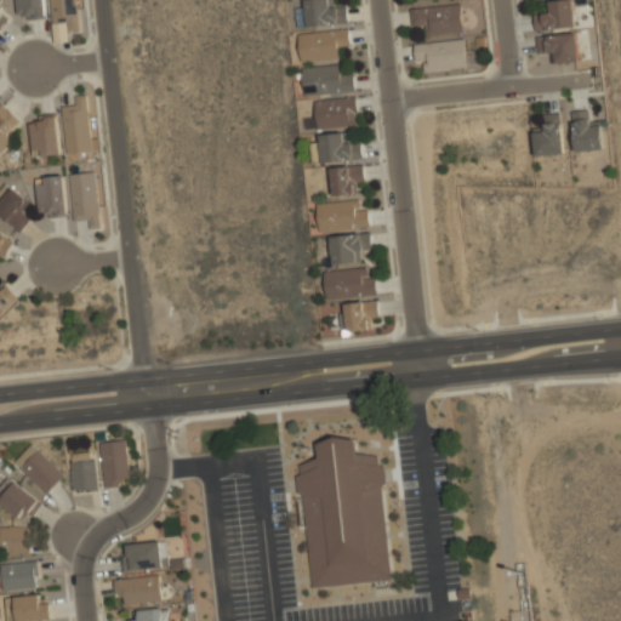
[(43,0),(16,0),(16,18),(43,18),(43,0)]
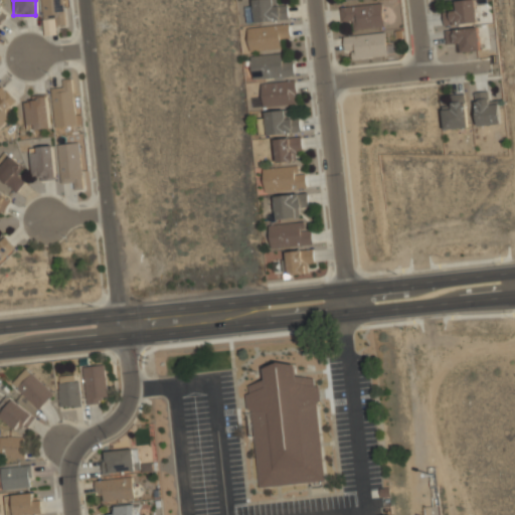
[(65,24),(63,0),(40,0),(41,18),(55,17),(55,24),(65,24)]
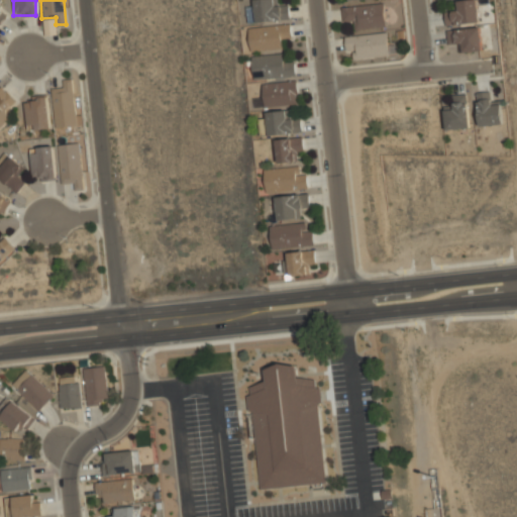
[(246,0),(247,20),(289,19),(289,5),(278,5),(278,0),(246,0)]
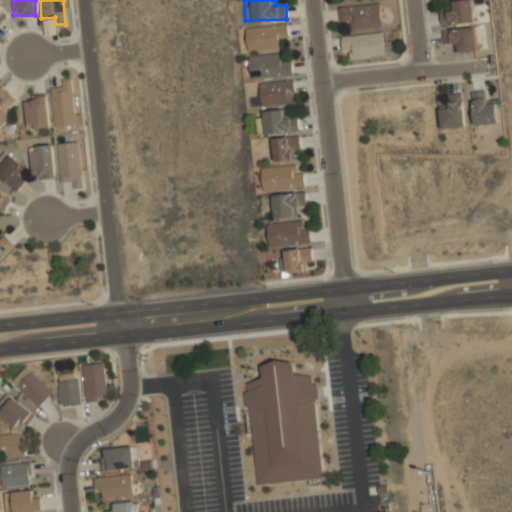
[(441,12),(442,24),(475,21),(472,0),(450,0),(451,11),(441,12)]
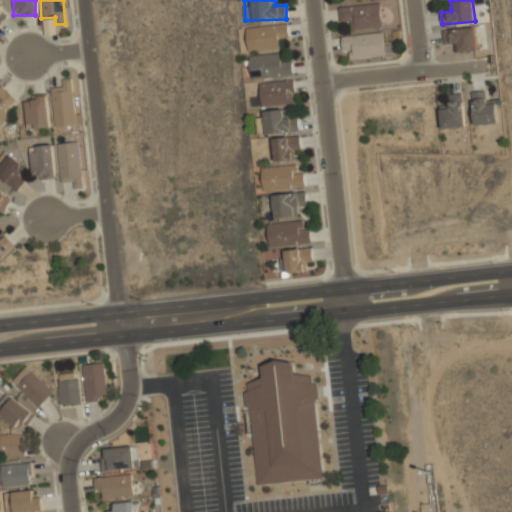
[(351,28),(381,25),(379,2),(338,5),(339,19),(350,18),(351,28)]
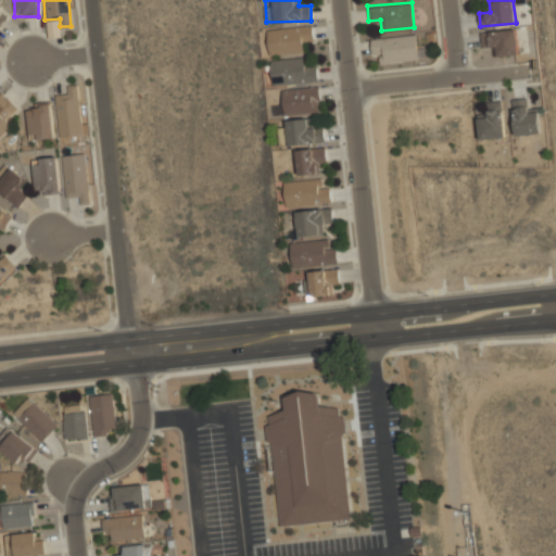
[(0,25),(11,14),(0,3),(0,25)]
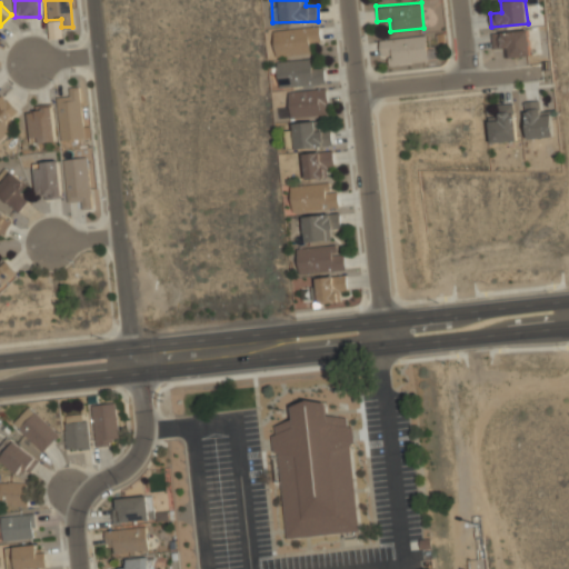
[(320,25),(272,29),(275,56),(311,52),(310,38),(321,37),(320,25)]
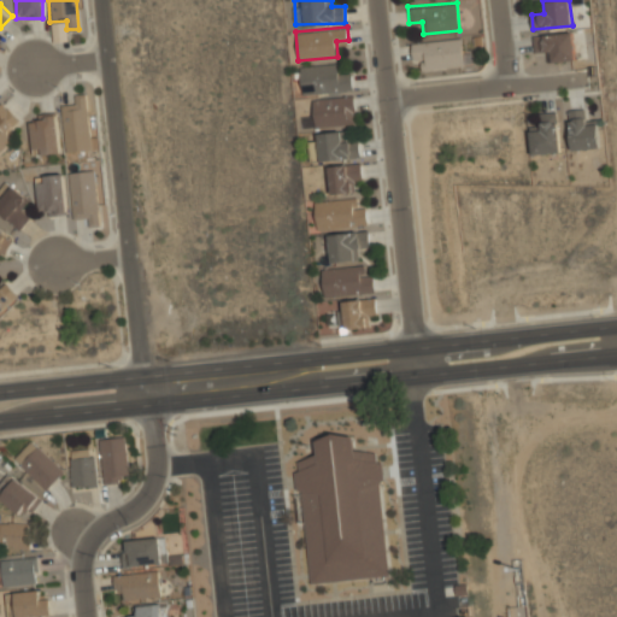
[(575,59),(574,31),(534,34),(534,50),(548,48),(548,60),(575,59)]
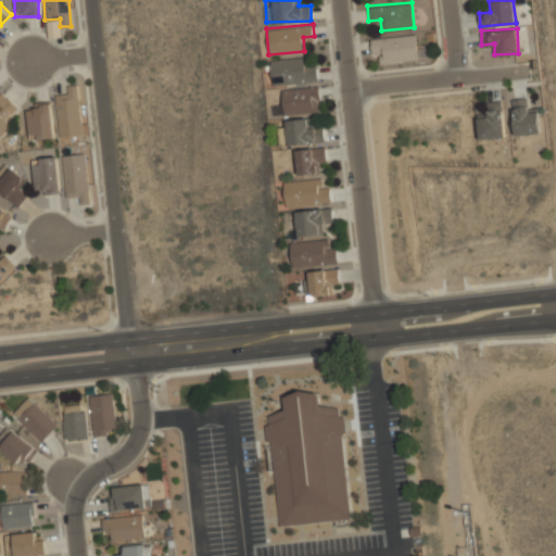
[(418,59),(416,34),(369,37),(370,52),(380,52),(381,62),(418,59)]
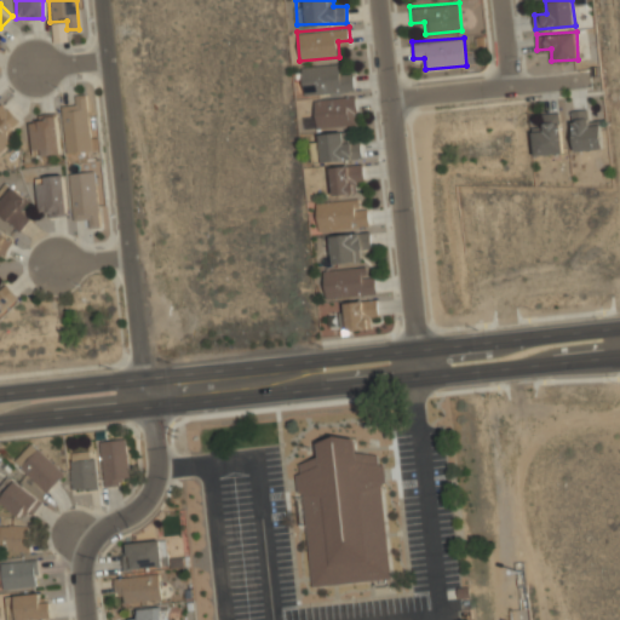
[(303,95),(355,90),(352,74),(340,75),(339,62),(299,65),(303,95)]
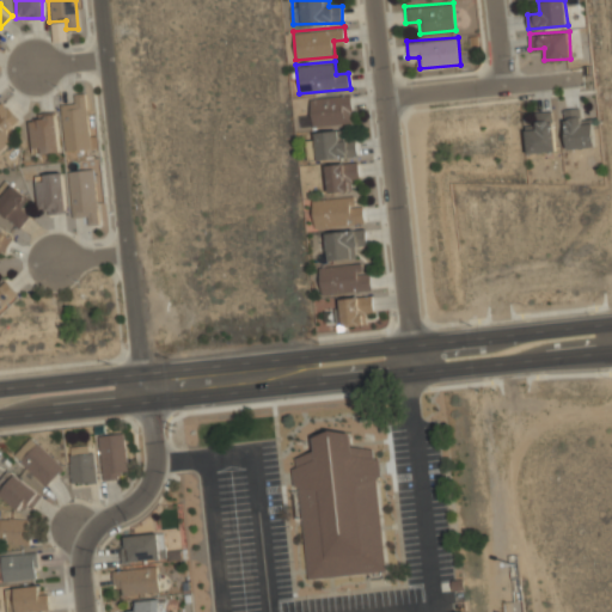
[(85,92),(73,93),(74,103),(61,104),(66,150),(92,146),(85,92)]
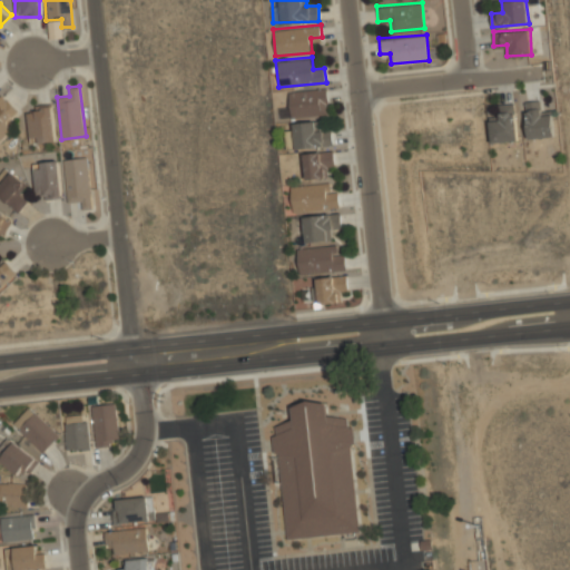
[(288,89),(290,116),(328,114),(327,88),(288,89)]
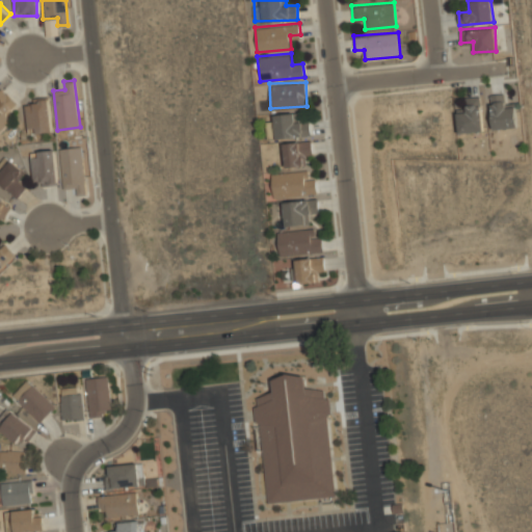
[(17,102),(1,87),(0,88),(0,132),(15,116),(8,110),(17,102)]
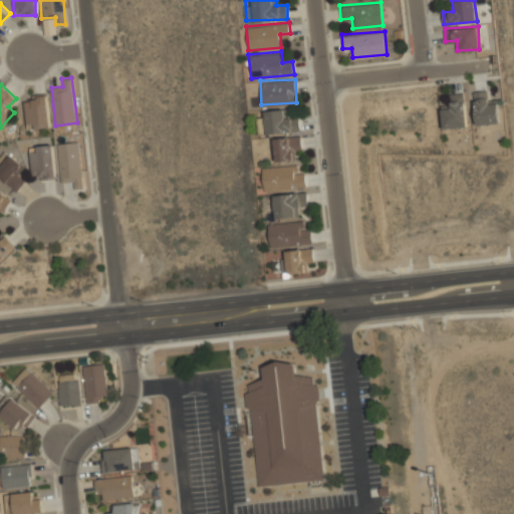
[(499,100),(486,100),(487,91),(476,90),(474,122),(497,124),(499,100)]
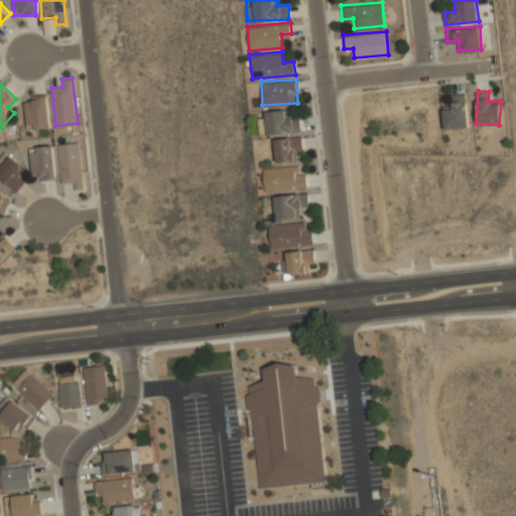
[(453,93),(453,105),(443,105),(444,129),(468,127),(466,92),(453,93)]
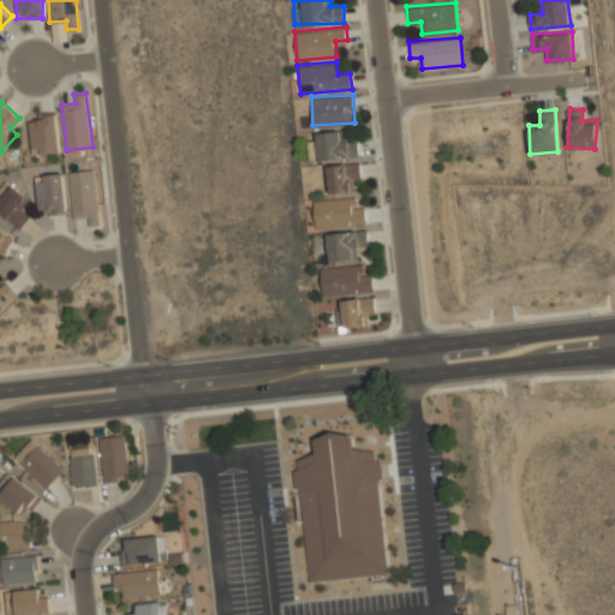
[(60,151),(58,112),(29,114),(31,154),(60,151)]
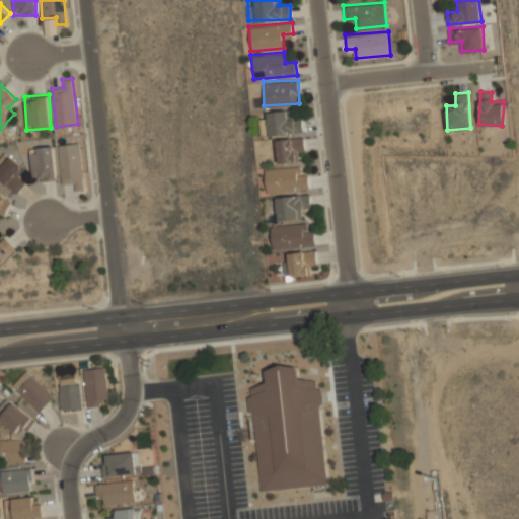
[(261,119),(262,135),(303,133),(302,119),(290,120),(290,109),(266,110),(267,119),(261,119)]
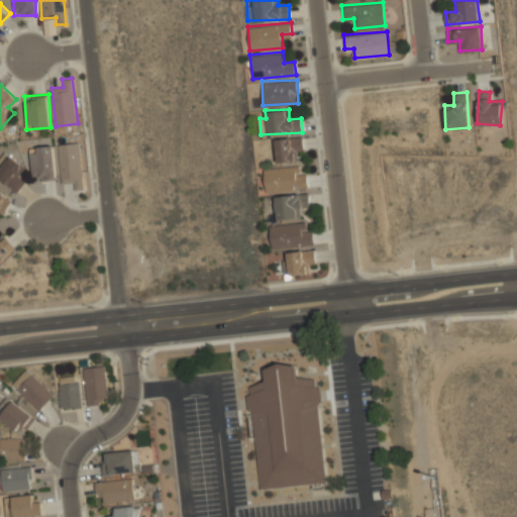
[(295,148),(303,148),(303,136),(276,136),(276,162),(295,162),(295,148)]
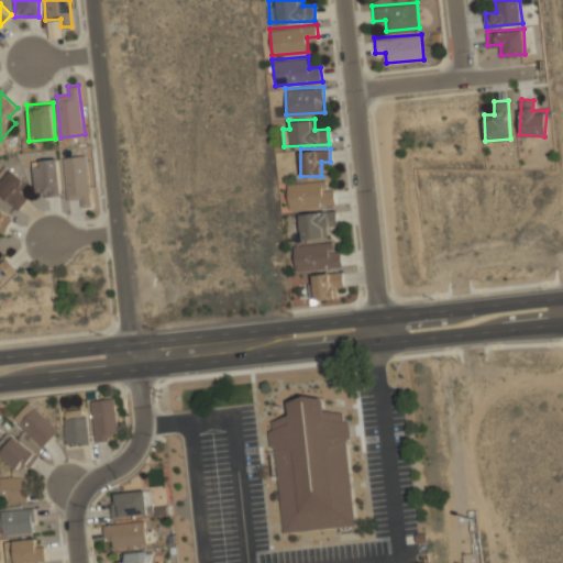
[(67,200),(79,199),(80,206),(91,205),(86,154),(63,156),(67,200)]
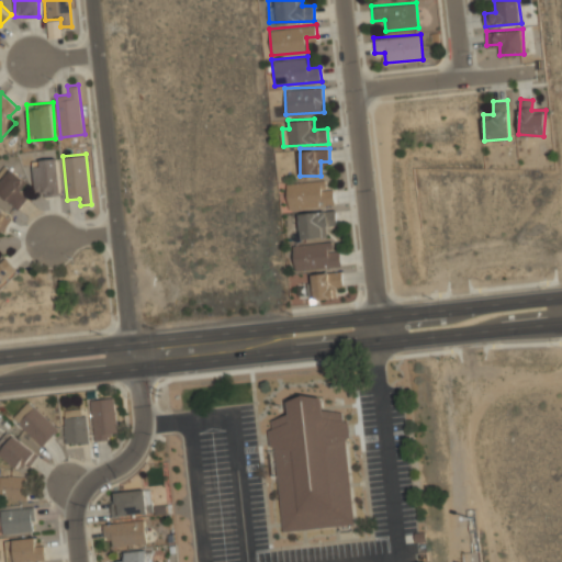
[(33,159),(34,194),(59,193),(58,158),(33,159)]
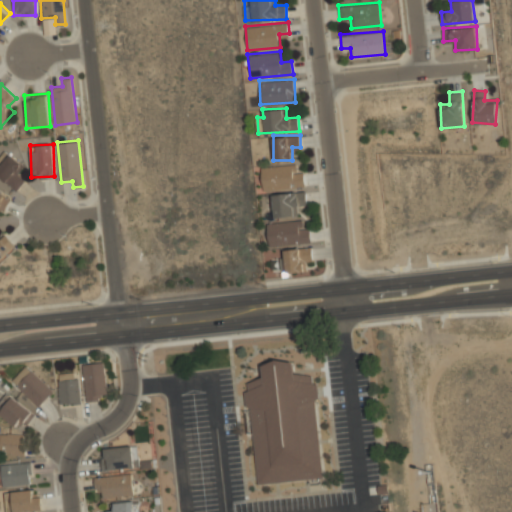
[(26,167),(5,150),(0,155),(0,177),(16,191),(26,179),(20,174),(26,167)]
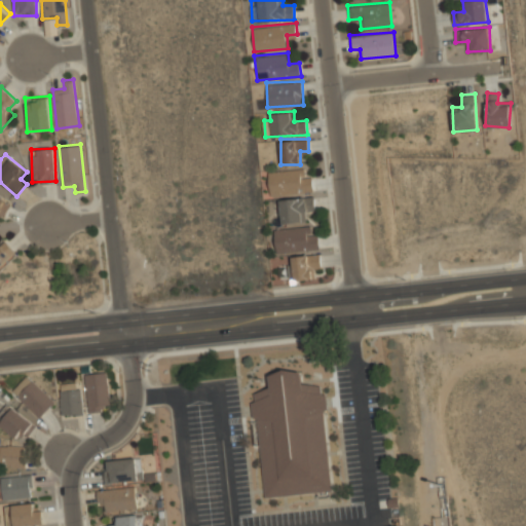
[(311,176),(302,176),(301,167),(267,171),(270,195),(313,191),(311,176)]
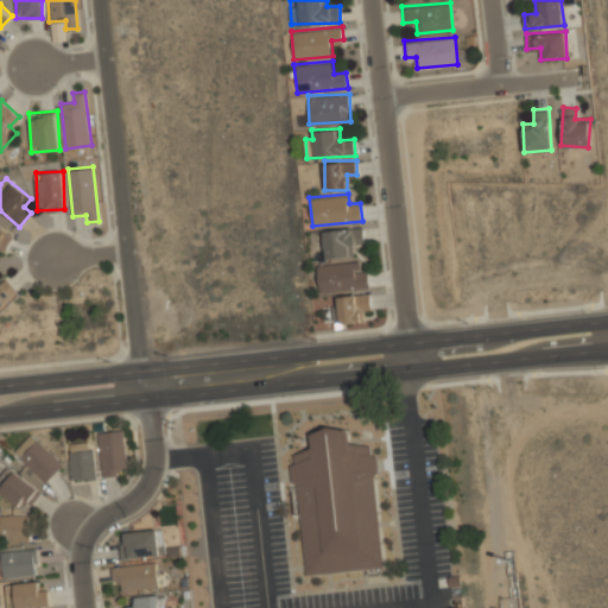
[(365,239),(362,225),(322,230),(327,258),(353,254),(350,241),(365,239)]
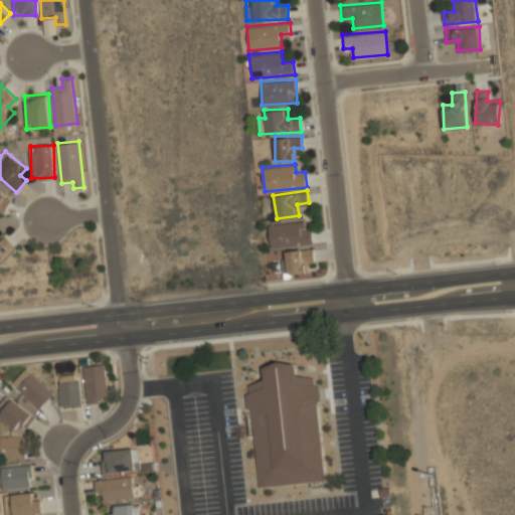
[(0,218),(1,219),(11,200),(0,194),(0,218)]
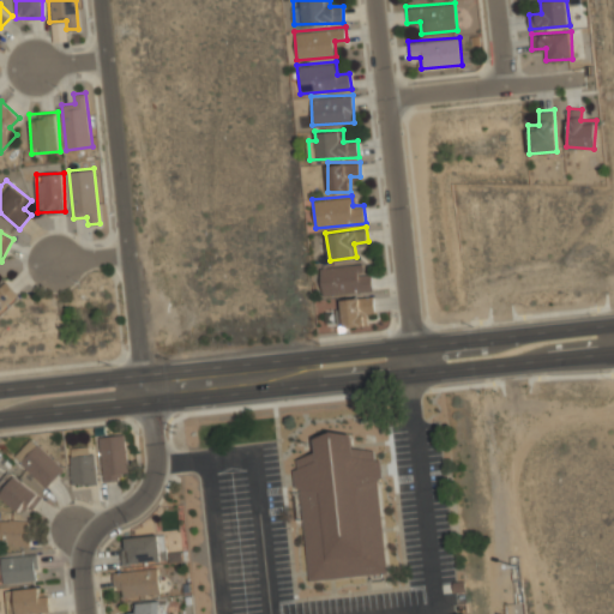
[(323,295),(373,290),(372,274),(360,274),(359,263),(320,266),(323,295)]
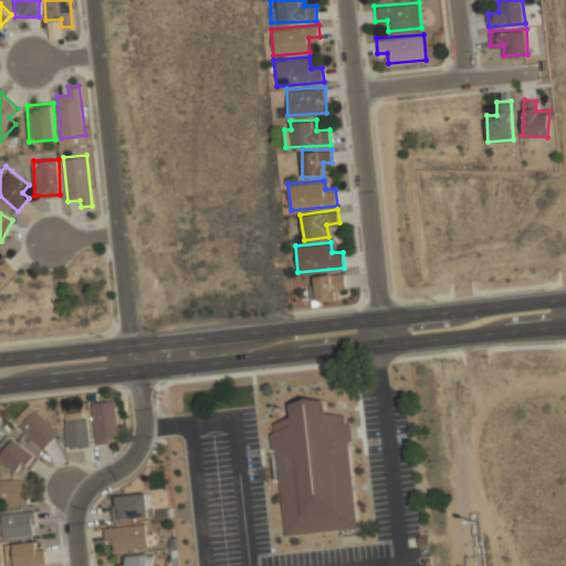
[(0,286),(17,270),(4,258),(0,262),(0,286)]
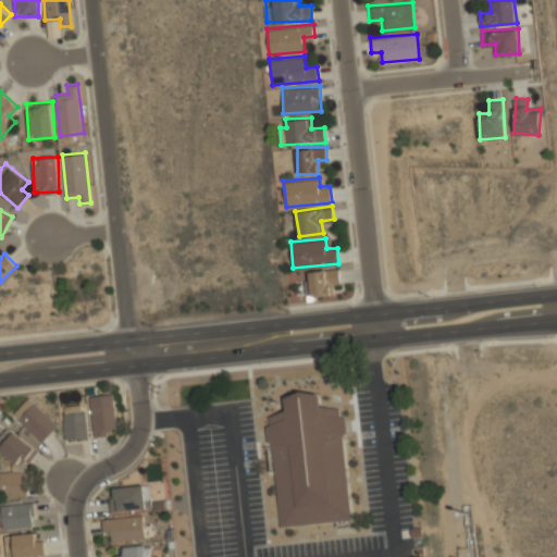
[(310,296),(330,295),(330,282),(339,282),(339,269),(309,270),(310,296)]
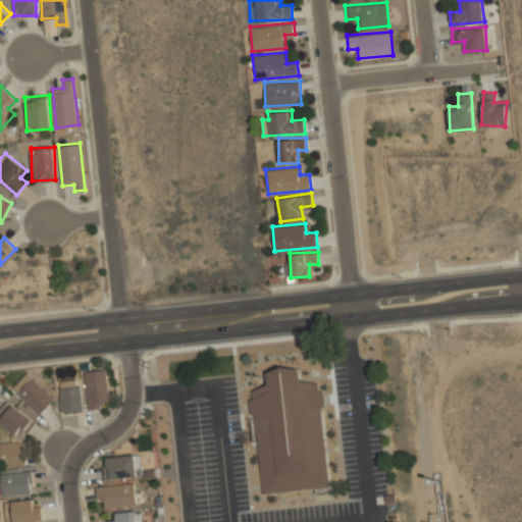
[(317,381),(319,390),(323,393),(325,404),(320,407),(329,485),(264,493),(255,414),(250,413),(248,400),(253,397),(252,389),(269,381),(267,372),(281,365),(300,368),(301,378),(317,381)]
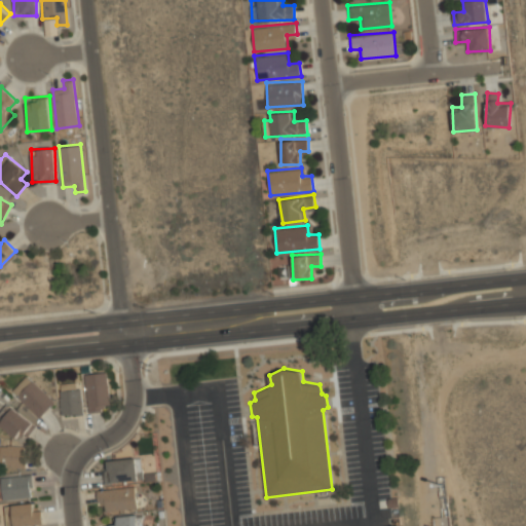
[(89,412),(111,409),(106,372),(84,374),(89,412)]
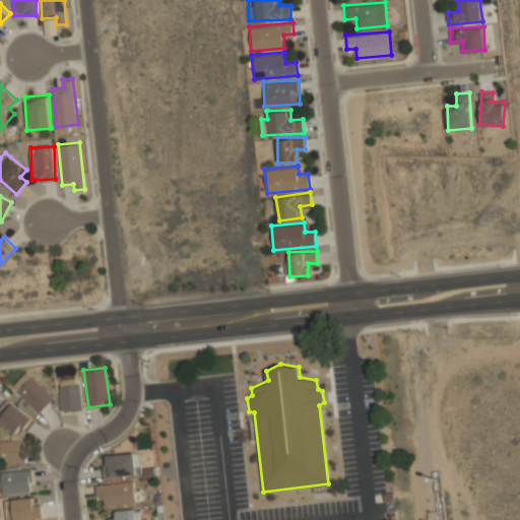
[(15,390),(40,413),(54,398),(30,376),(15,390)]
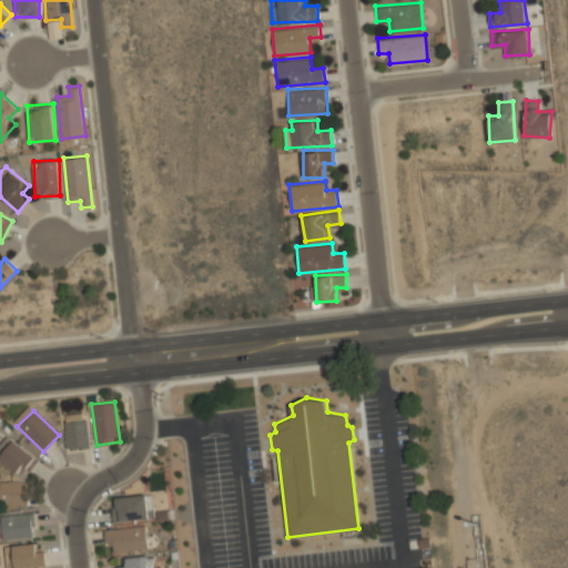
[(87,415),(64,415),(64,448),(87,448),(87,415)]
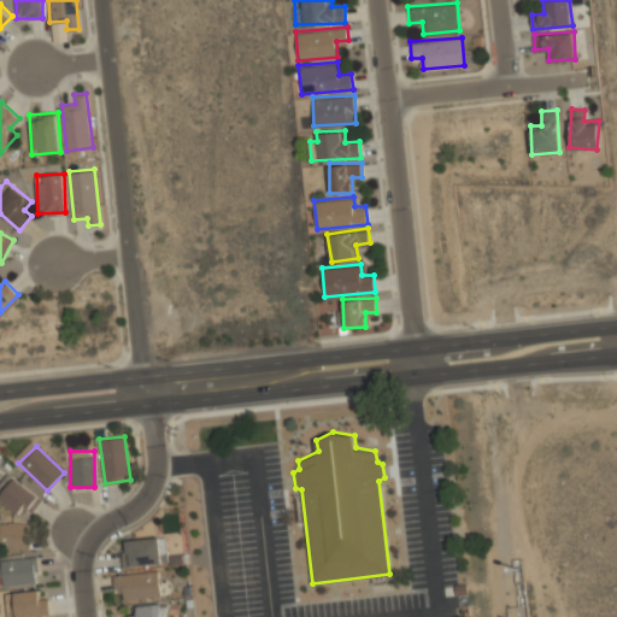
[(41,499),(13,477),(0,494),(0,497),(27,518),(41,499)]
